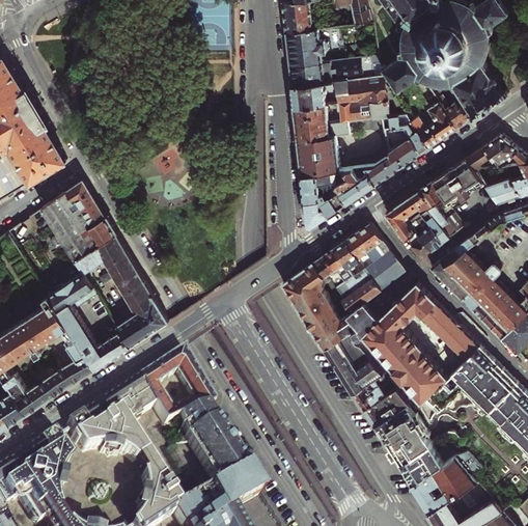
[(333,0),(334,10),(349,9),(352,29),(370,27),(368,15),(366,0),(333,0)]
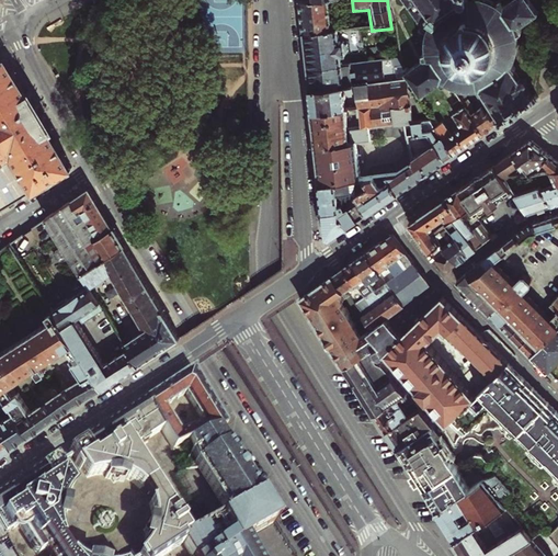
[(397,0),(414,26),(423,23),(428,25),(425,27),(424,30),(423,33),(422,37),(421,42),(421,46),(421,49),(422,54),(422,56),(419,57),(419,64),(406,71),(403,68),(400,71),(402,74),(400,75),(403,79),(405,79),(406,78),(417,95),(414,97),(417,99),(418,98),(420,100),(423,98),(422,97),(437,86),(440,89),(441,89),(442,90),(446,87),(448,90),(454,92),(459,93),(465,93),(469,92),(474,92),(478,97),(479,97),(485,104),(482,105),(482,109),(485,112),(489,113),(496,122),(492,124),(496,128),(497,129),(500,127),(501,126),(501,127),(505,125),(503,123),(505,122),(505,123),(512,118),(512,117),(516,114),(521,112),(522,112),(527,109),(526,108),(527,106),(528,109),(532,106),(532,105),(533,104),(533,105),(534,105),(535,106),(536,106),(536,105),(536,104),(537,103),(535,101),(533,98),(530,100),(523,90),(524,87),(521,82),(517,82),(512,74),(513,72),(510,68),(513,63),(515,56),(516,49),(517,44),(521,44),(519,38),(520,37),(520,35),(520,34),(517,31),(533,20),(534,21),(536,19),(535,18),(536,18),(535,15),(534,15),(523,0),(397,0)]
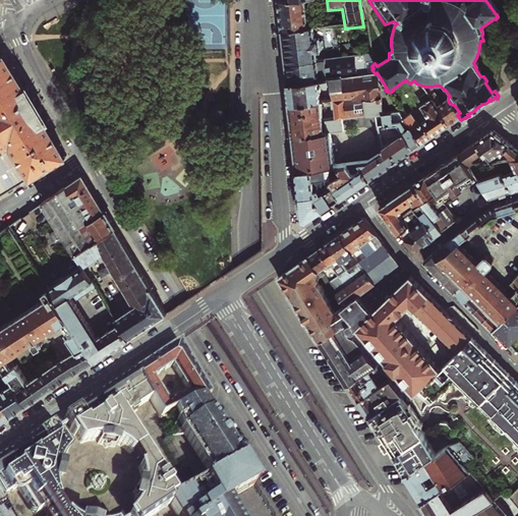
[(277,23),(279,36),(303,33),(300,2),(287,3),(275,4),(277,23)]
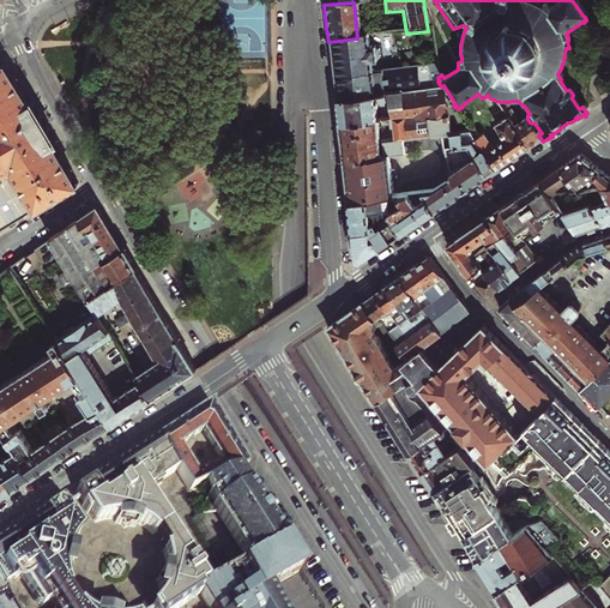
[(330,59),(332,82),(370,77),(369,66),(372,66),(374,62),(374,55),(369,53),(368,53),(367,37),(357,38),(328,42),(330,59)]
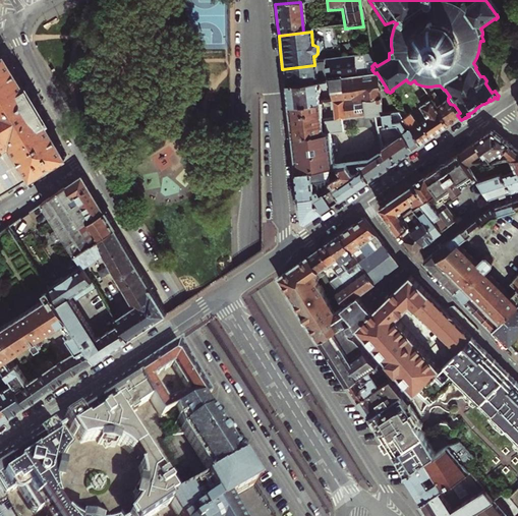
[(0,60),(1,61),(0,62),(0,196),(4,193),(4,194),(10,191),(9,190),(14,187),(15,188),(19,185),(19,184),(25,180),(29,179),(29,180),(32,178),(31,178),(39,173),(39,174),(42,172),(41,172),(50,167),(50,168),(53,166),(52,165),(60,161),(61,162),(64,160),(62,157),(61,157),(44,128),(44,127),(46,125),(45,122),(44,122),(42,120),(40,115),(38,112),(33,105),(34,105),(32,101),(31,102),(26,95),(27,94),(25,91),(23,92),(22,91),(21,92),(18,88),(17,84),(18,83),(16,80),(15,81),(10,73),(11,72),(10,70),(9,71),(4,63),(5,62),(3,59),(0,60)]
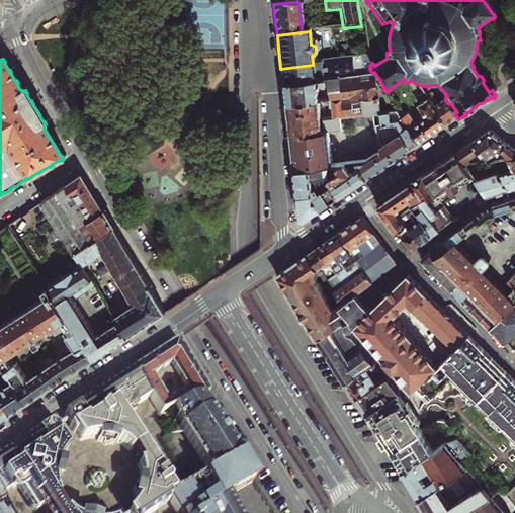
[(281,80),(282,87),(362,79),(361,69),(369,68),(367,60),(313,65),(280,69),(281,80)]
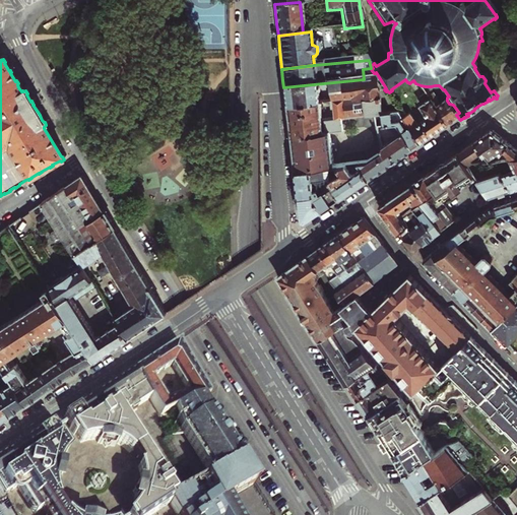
[(285,100),(285,107),(317,104),(328,103),(341,101),(343,121),(346,121),(372,118),(377,117),(373,81),(373,78),(364,79),(283,87),(285,100)]
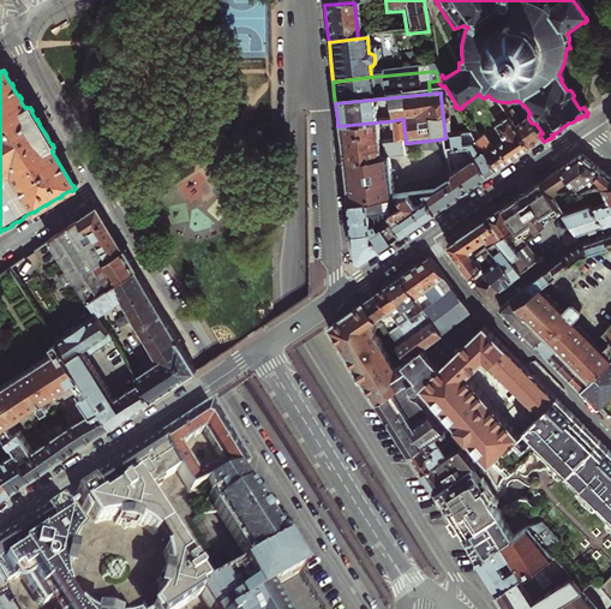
[(516,123),(510,112),(504,117),(507,120),(527,151),(535,145),(543,141),(539,136),(543,133),(535,124),(528,129),(525,123),(517,127),(516,125),(516,123)]
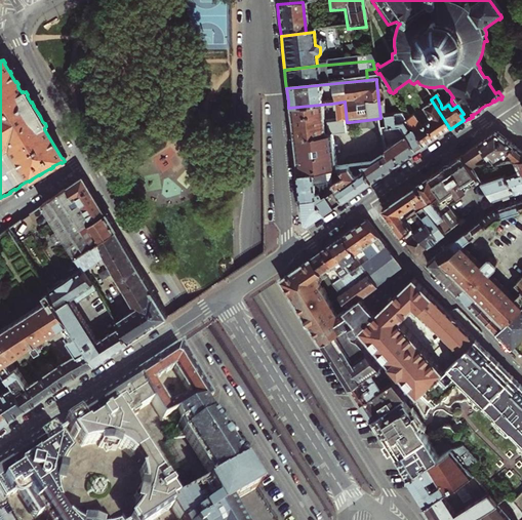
[(290,126),(292,141),(330,136),(351,134),(350,122),(347,122),(345,102),(331,104),(332,112),(334,112),(335,123),(322,124),(320,105),(288,108),(290,126)]
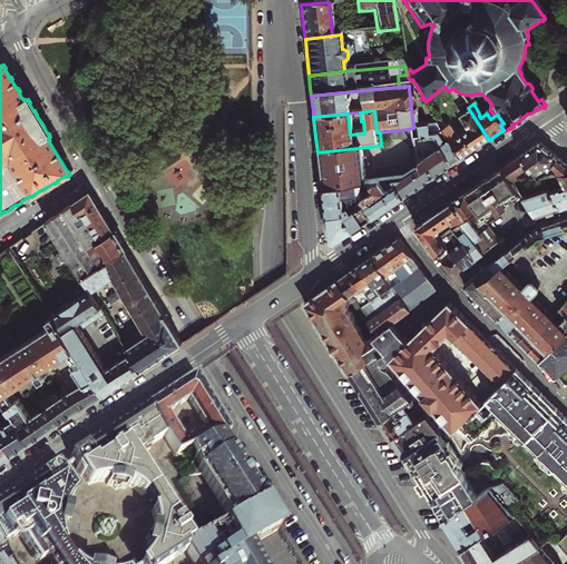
[(470,111),(457,121),(466,132),(455,140),(447,127),(440,132),(459,160),(475,150),(489,140),(470,111)]
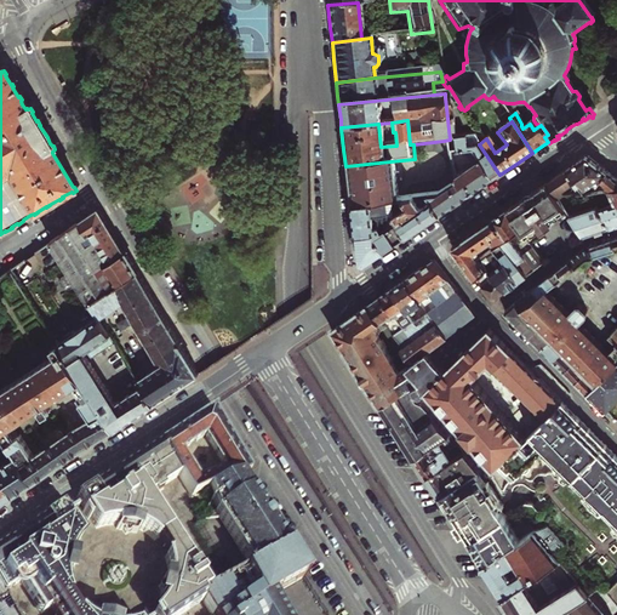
[(474,137),(450,140),(452,153),(470,151),(478,163),(491,181),(496,178),(500,175),(479,144),(474,137)]
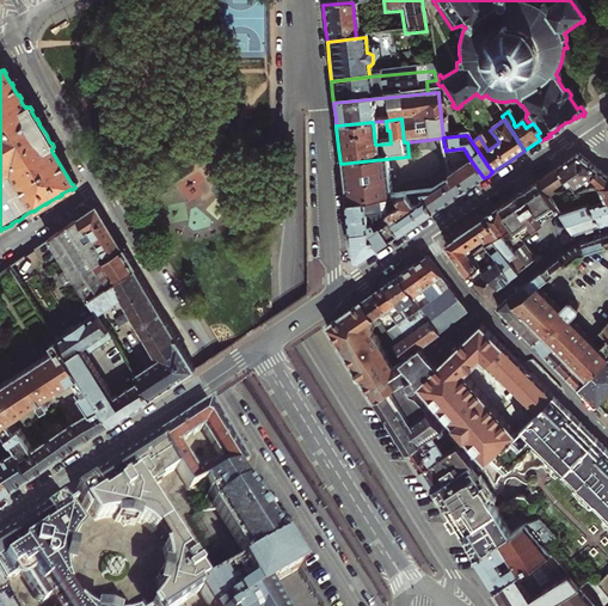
[(575,159),(575,158),(559,169),(554,172),(573,195),(582,194),(569,178),(584,165),(581,163),(575,159)]
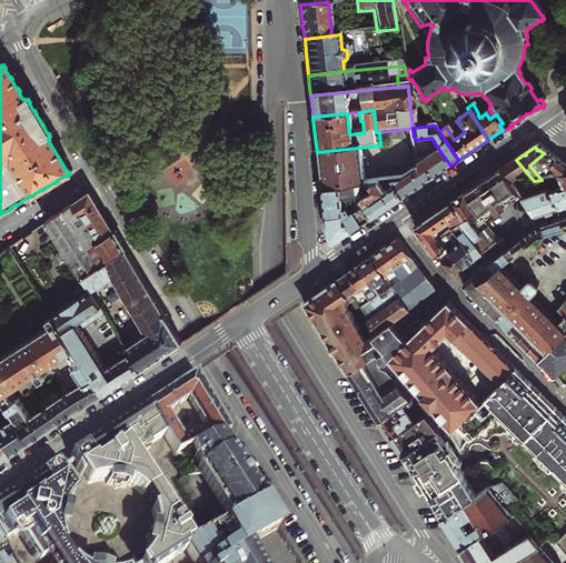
[(319,174),(321,190),(354,187),(363,186),(358,151),(358,148),(317,152),(317,156),(319,174)]
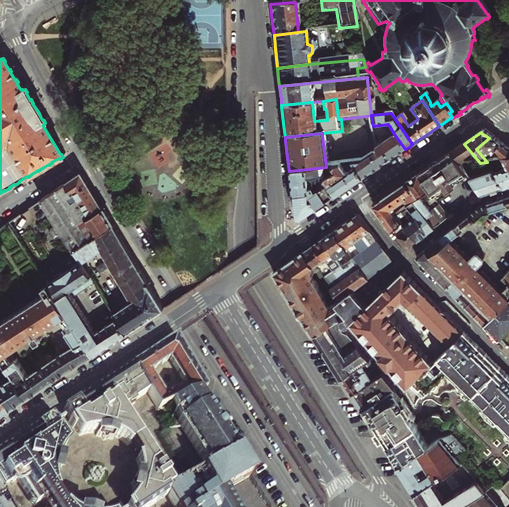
[(405,149),(394,134),(374,147),(371,149),(372,155),(359,164),(352,164),(361,179),(387,162),(405,149)]
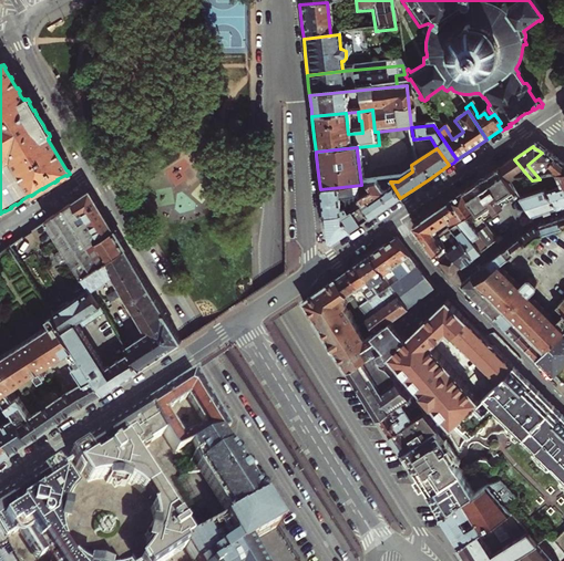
[(549,166),(552,160),(549,158),(542,153),(527,165),(540,179),(544,179),(554,177),(547,170),(549,166)]
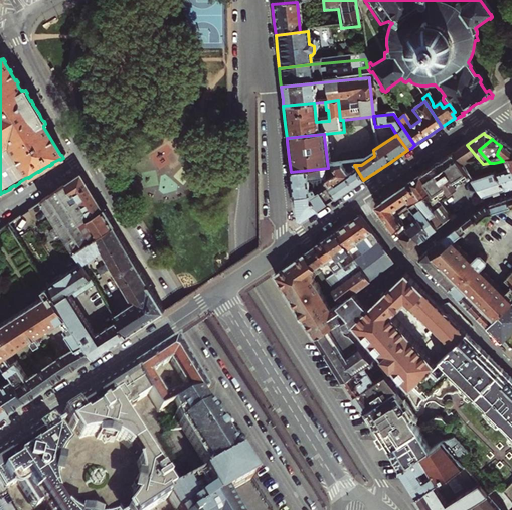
[(428,171),(417,178),(430,195),(433,199),(438,195),(439,197),(463,181),(462,179),(466,176),(465,175),(462,170),(464,167),(483,164),(467,145),(445,159),(428,171)]
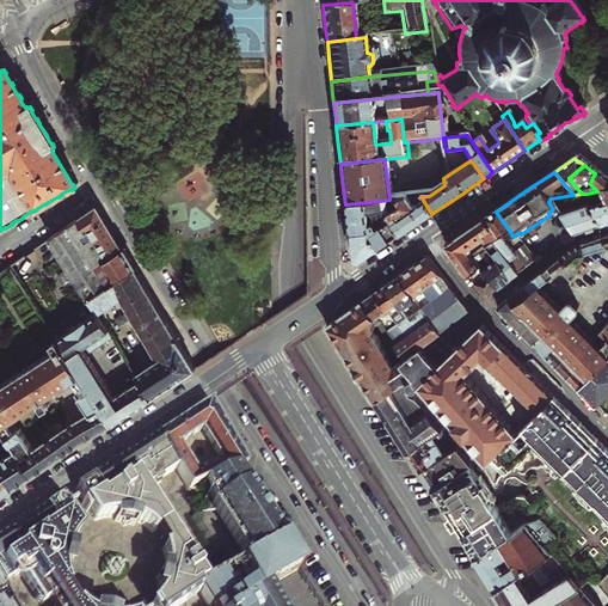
[(607,189),(607,183),(595,173),(591,179),(590,184),(597,191),(607,189)]
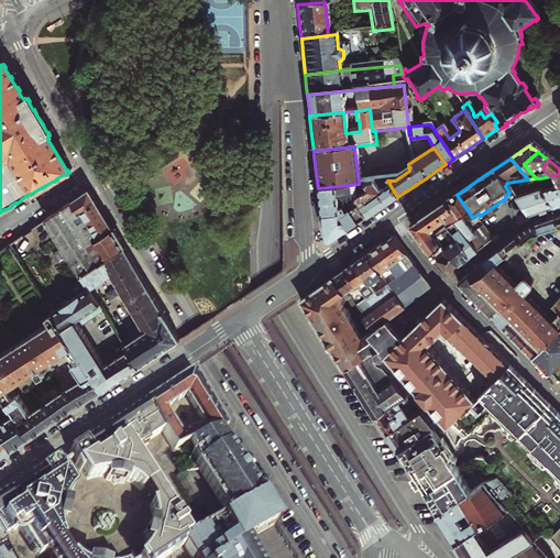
[(514,200),(527,219),(538,216),(559,208),(559,174),(550,176),(540,178),(541,184),(552,181),(555,189),(540,194),(539,192),(514,200)]
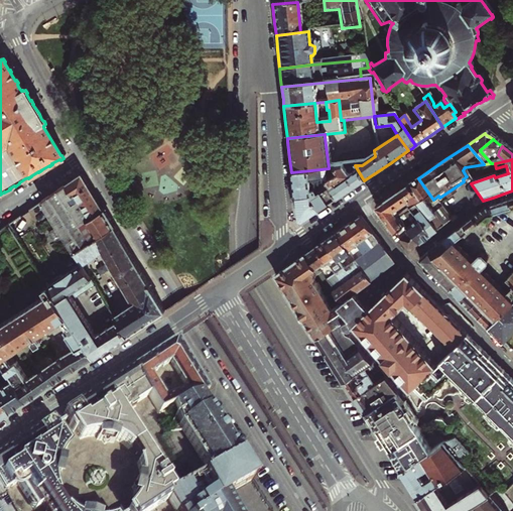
[(357,185),(364,180),(355,165),(333,168),(336,173),(328,178),(324,181),(336,200),(344,195),(357,185)]
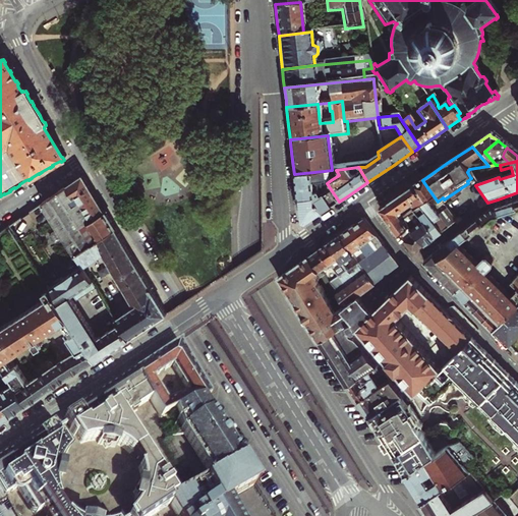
[(295,185),(297,199),(312,198),(310,184),(320,183),(320,188),(327,183),(331,180),(324,171),(294,174),(295,185)]
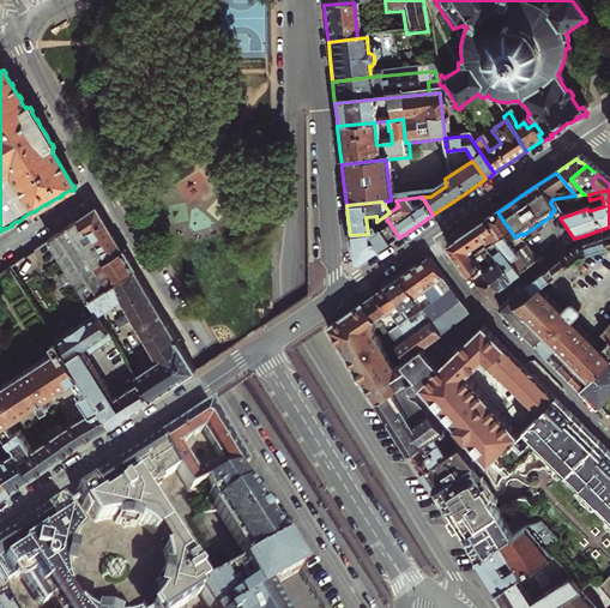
[(102,223),(95,211),(72,227),(47,245),(73,284),(120,254),(113,241),(102,223)]
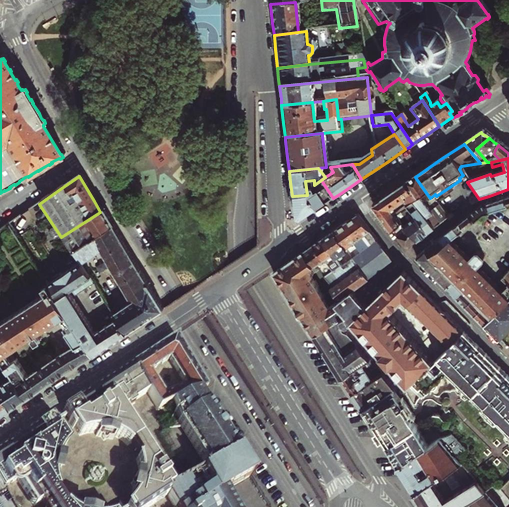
[(415,177),(403,185),(414,202),(411,204),(415,210),(431,232),(438,227),(417,200),(427,194),(415,177)]
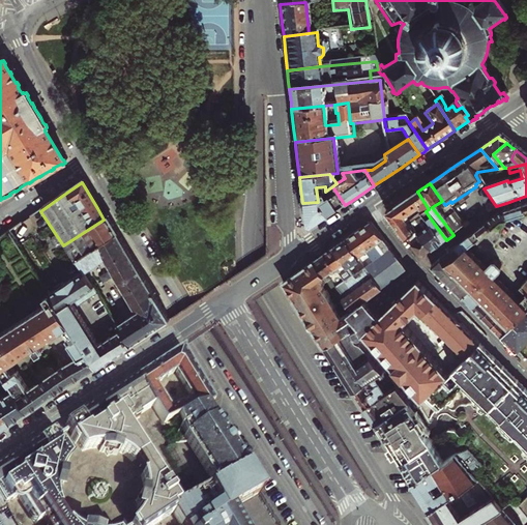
[(337,211),(345,205),(332,186),(325,192),(328,197),(319,203),(325,219),(337,211)]
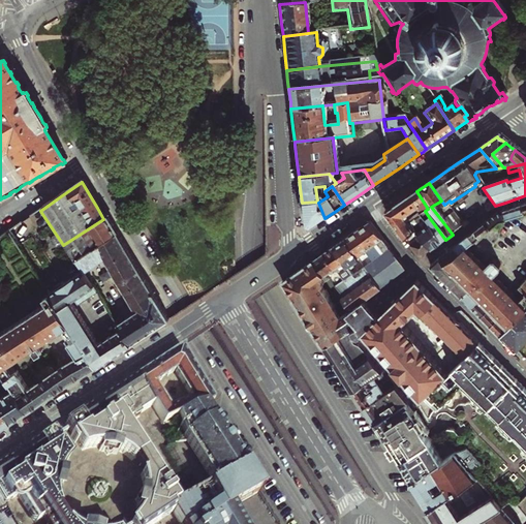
[(404,199),(382,215),(403,241),(411,235),(405,224),(402,220),(406,218),(404,216),(414,210),(419,216),(425,211),(428,209),(416,191),(404,199)]
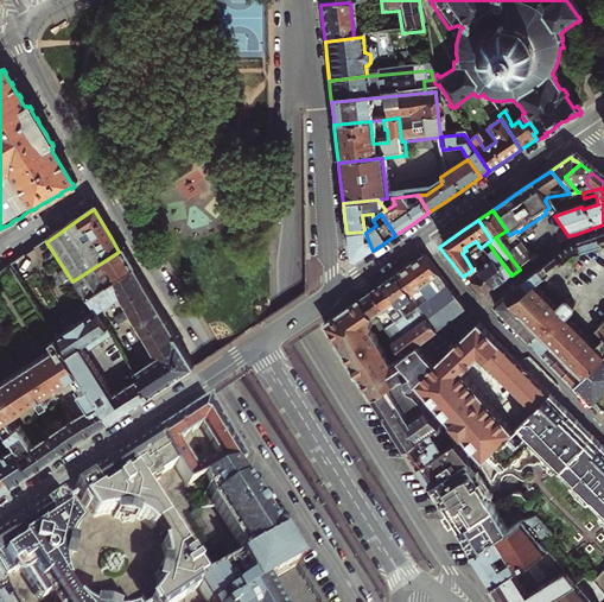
[(349,261),(355,264),(364,257),(373,251),(366,233),(364,232),(347,233),(349,261)]
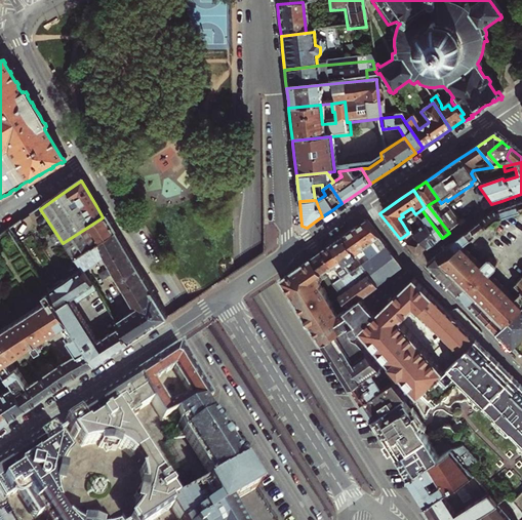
[(506,210),(497,213),(499,222),(516,215),(514,208),(506,210)]
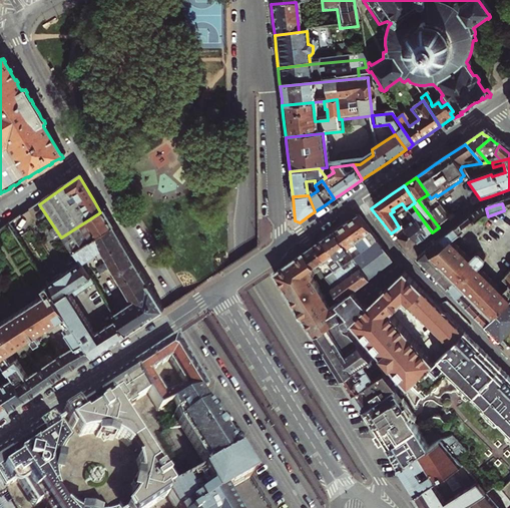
[(5,228),(19,249),(26,244),(20,235),(44,219),(36,207),(5,228)]
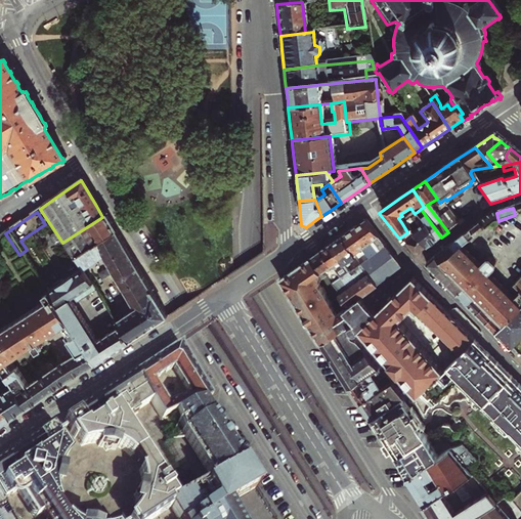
[(486,218),(477,224),(483,231),(494,222),(498,221),(496,213),(488,216),(486,218)]
